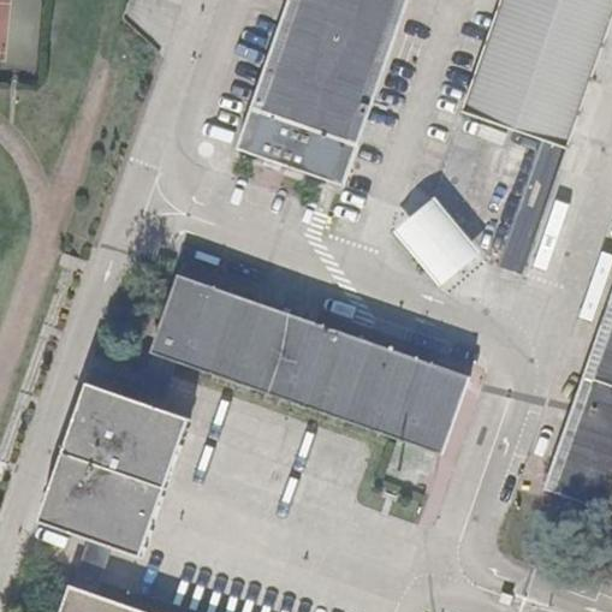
[(286,0),(236,144),(342,182),(405,0),(286,0)]
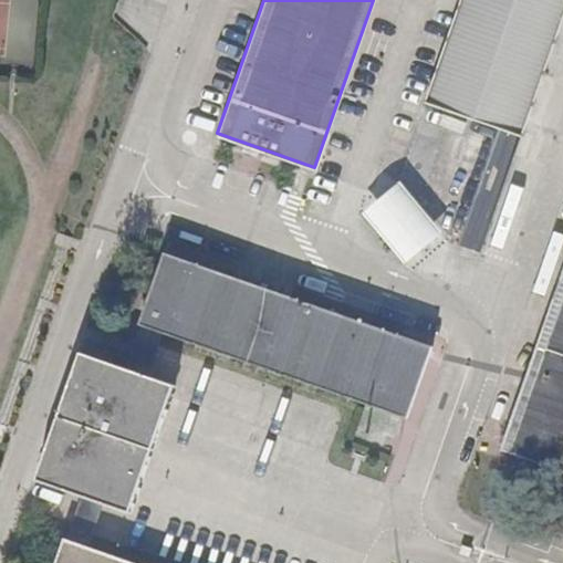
[(521,133),(562,12),(562,0),(459,0),(425,98),(521,133)]
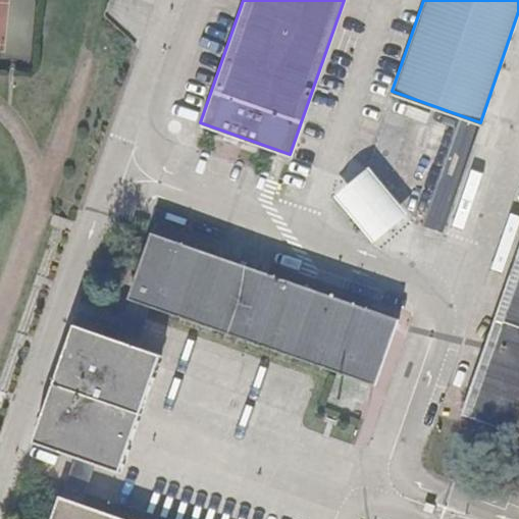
[(349,302),(150,231),(126,297),(174,313),(373,383),(397,318),(366,308),(370,299),(352,292),(349,302)]
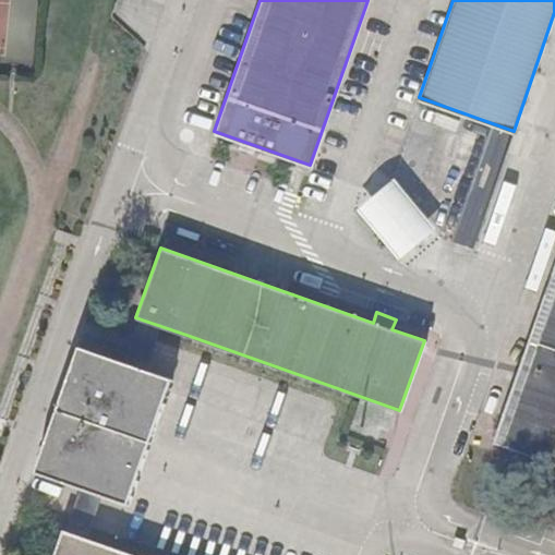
[(554,460),(554,264),(494,439),(554,460)]
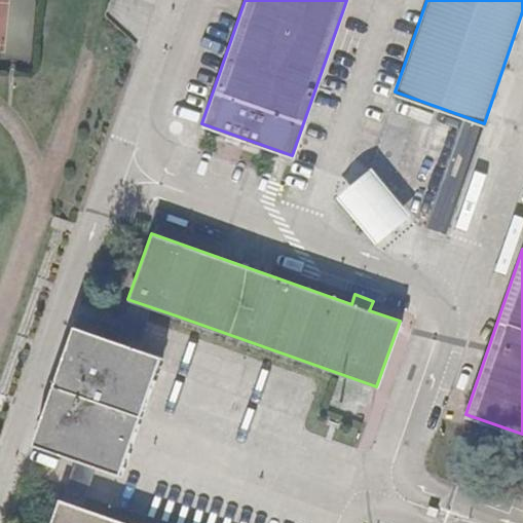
[(113,339),(160,357),(176,315),(127,299),(113,339)]
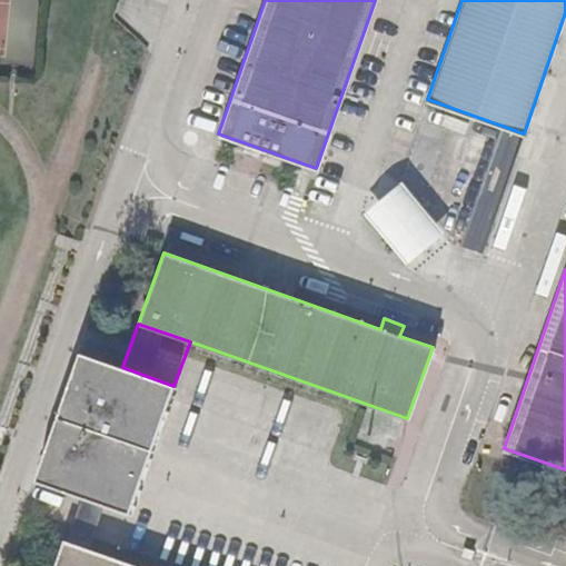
[(78,496),(129,514),(174,386),(122,367),(81,353),(36,482),(78,496)]
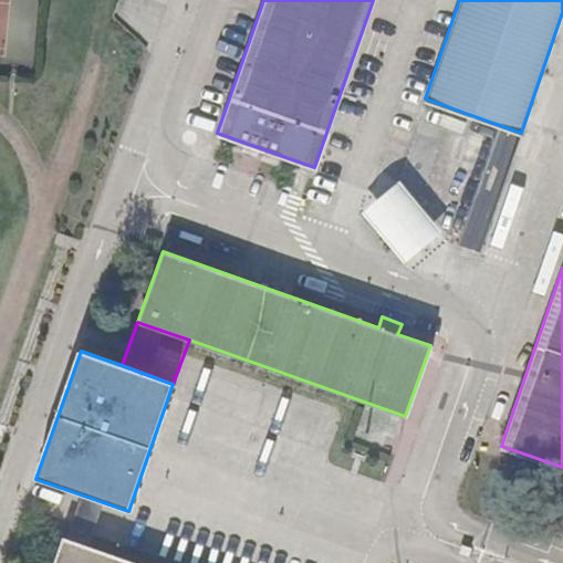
[(128,511),(77,493),(60,539),(113,556),(128,511)]
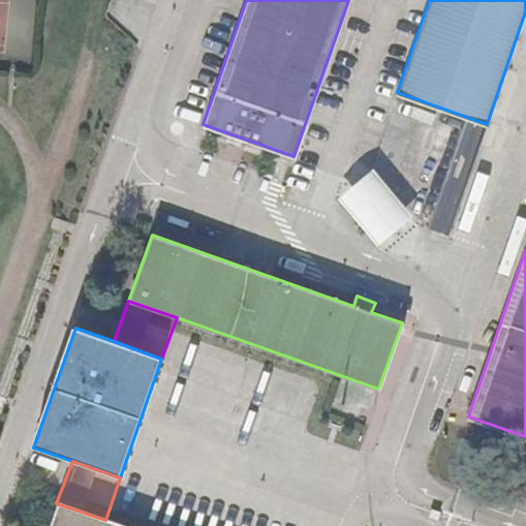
[(123,525),(56,503),(48,525),(123,525)]
